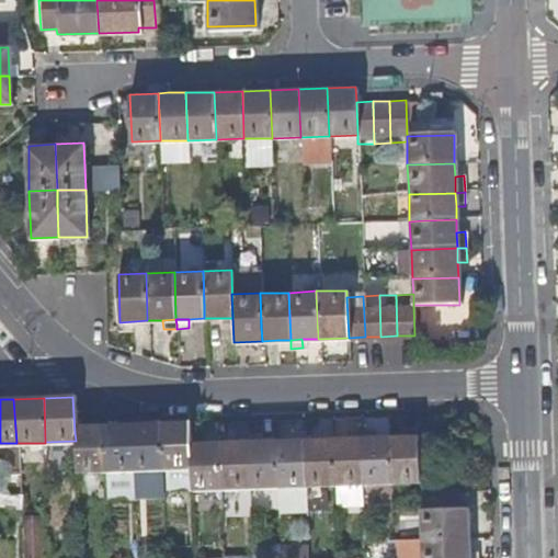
[(191,469),(190,448),(189,425),(160,426),(161,450),(162,471),(191,469)]
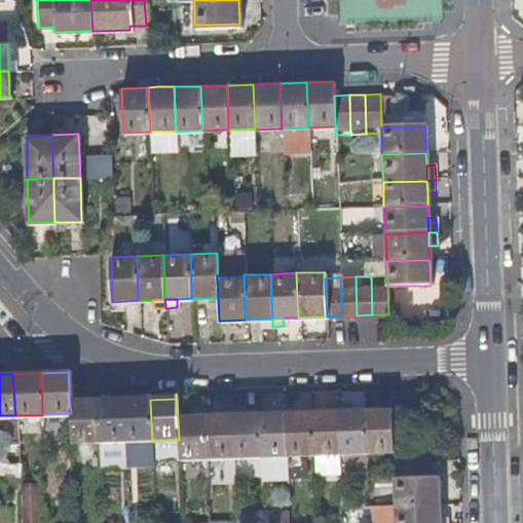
[(152,442),(151,421),(150,400),(122,402),(125,443),(152,442)]
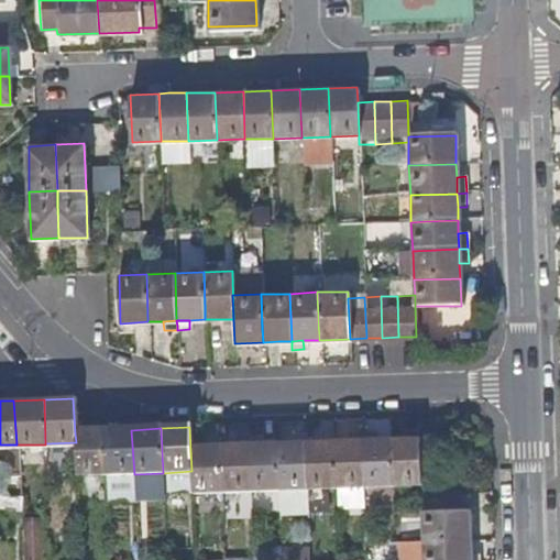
[(362,440),(361,429),(344,431),(346,441),(362,440)]
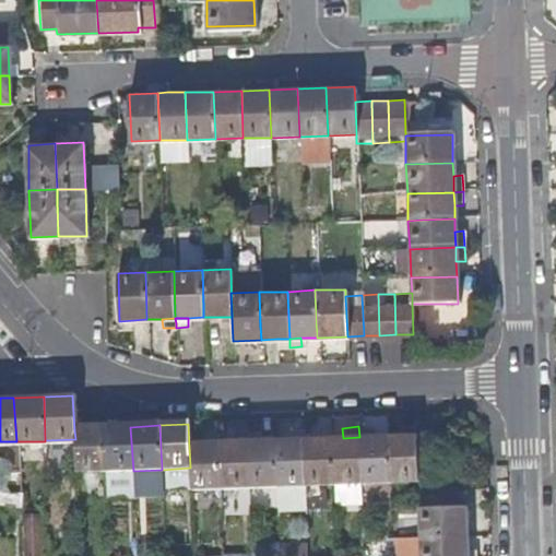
[(376,436),(375,426),(358,426),(359,437),(376,436)]
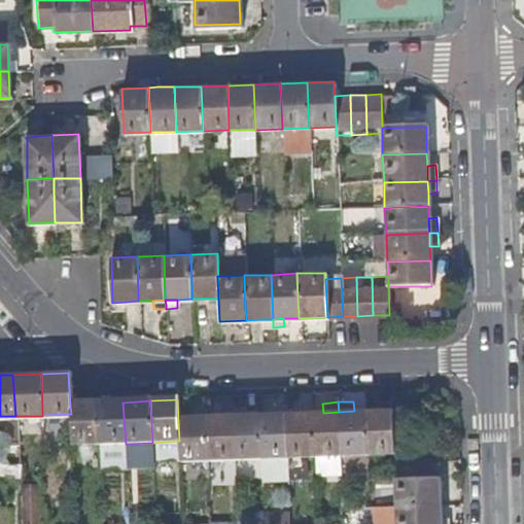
[(126,444),(123,403),(96,405),(98,429),(99,446),(126,444)]
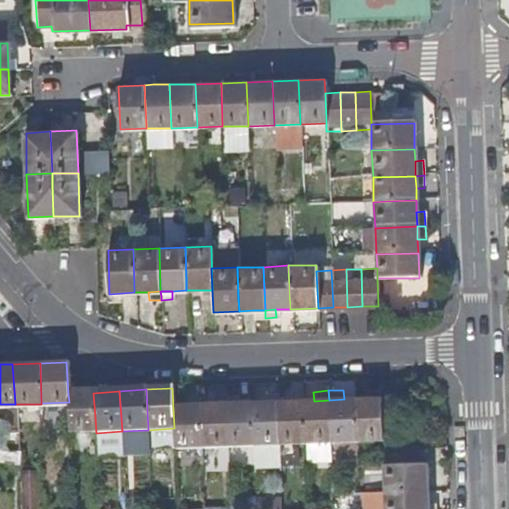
[(96,433),(95,417),(93,393),(68,394),(69,402),(70,419),(70,435),(96,433)]
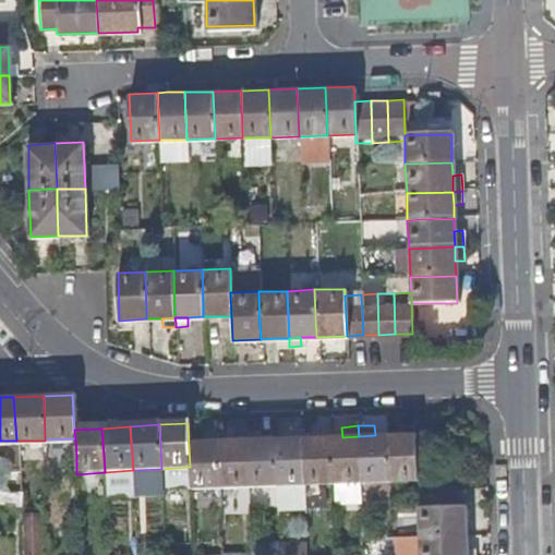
[(318,438),(318,429),(302,430),(303,439),(318,438)]
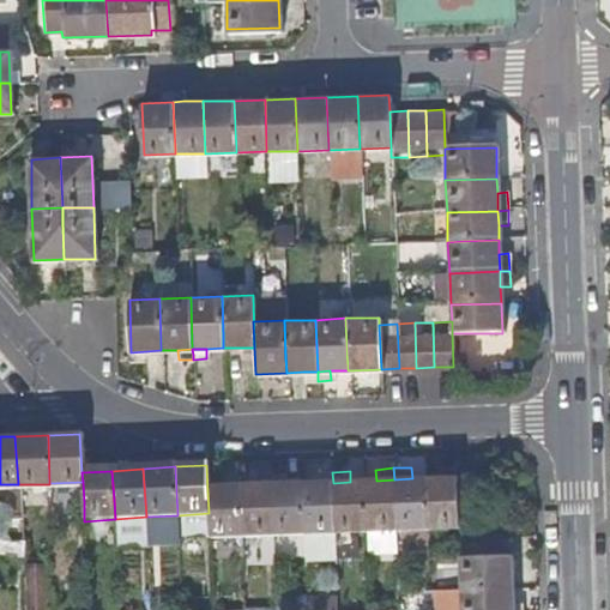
[(333,483),(332,472),(315,473),(315,484),(333,483)]
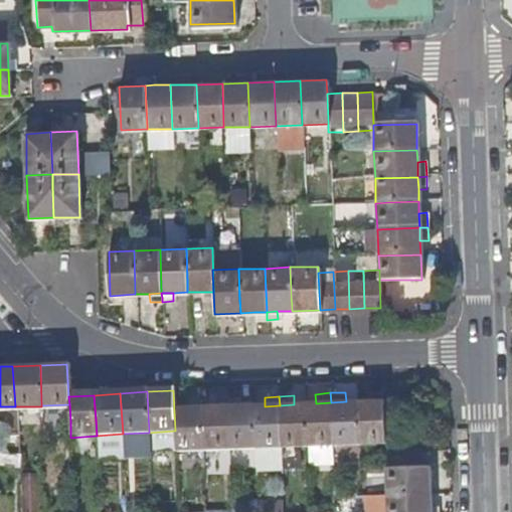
[(240,407),(240,399),(227,400),(228,407),(240,407)]
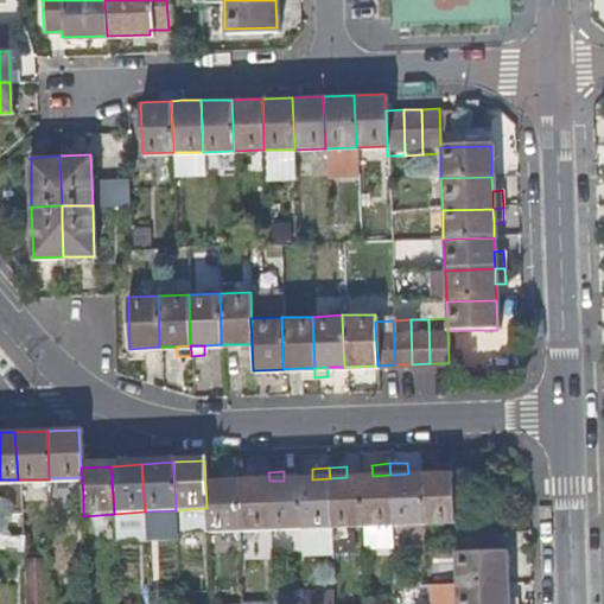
[(455,521),(451,471),(420,472),(423,522),(455,521)]
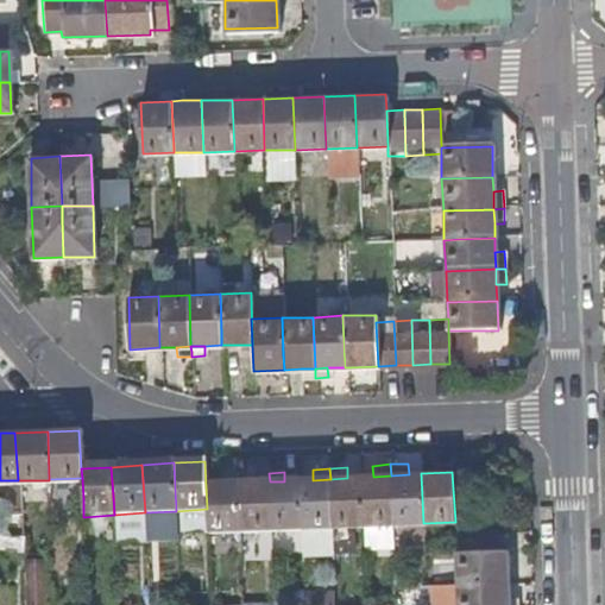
[(270,481),(269,473),(251,474),(251,483),(270,481)]
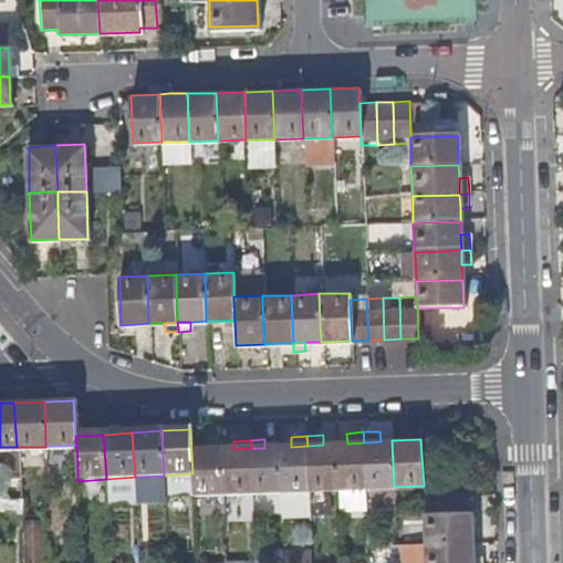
[(394,487),(392,440),(381,441),(364,442),(366,488),(394,487)]
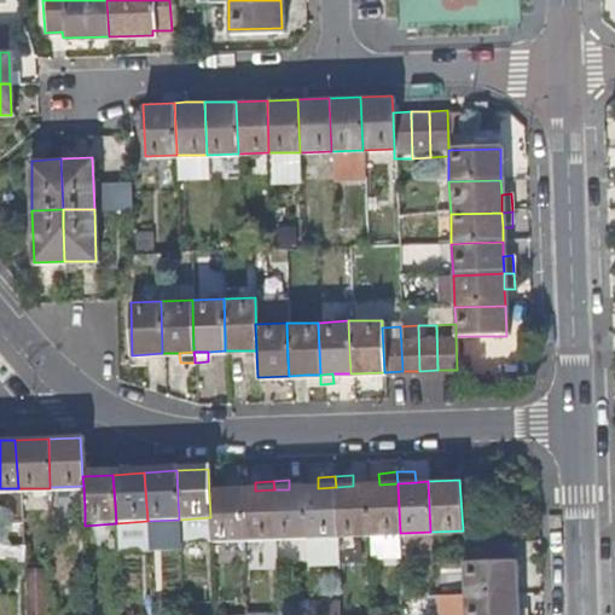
[(400,533),(398,483),(379,485),(367,485),(369,534),(400,533)]
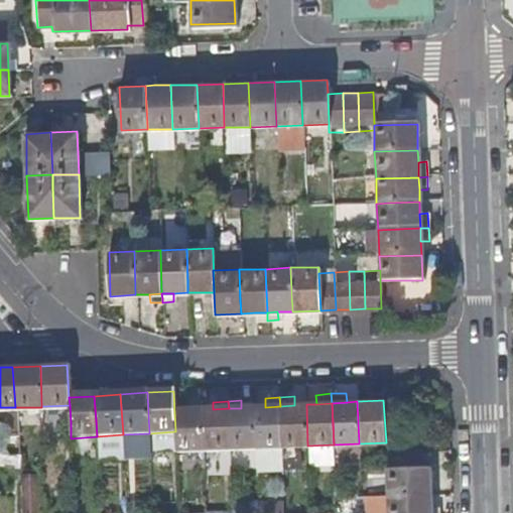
[(307,445),(306,404),(294,405),(280,406),(282,447),(307,445)]
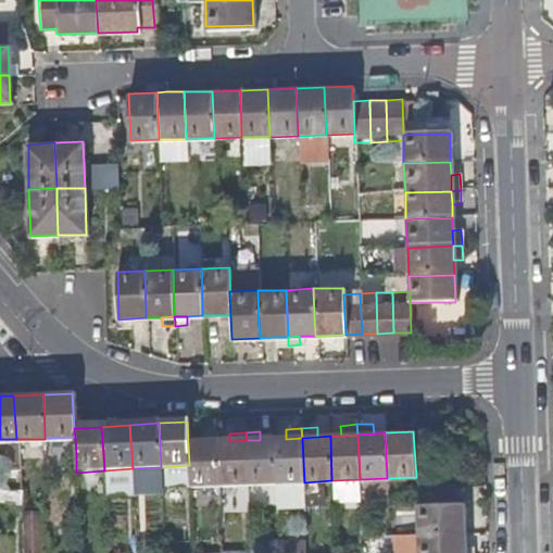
[(304,482),(302,438),(286,439),(274,439),(276,484),(304,482)]
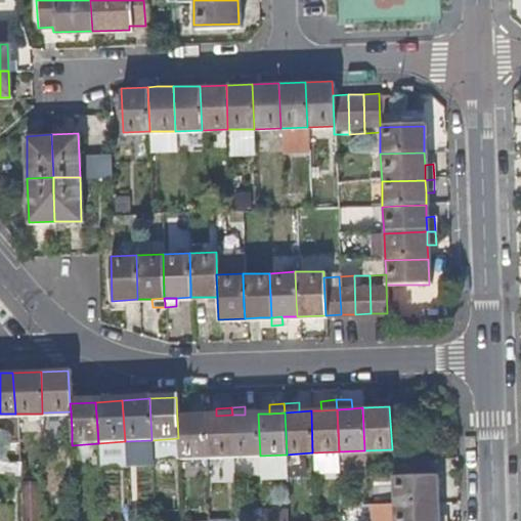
[(260,456),(258,414),(245,415),(232,415),(234,445),(234,458),(260,456)]
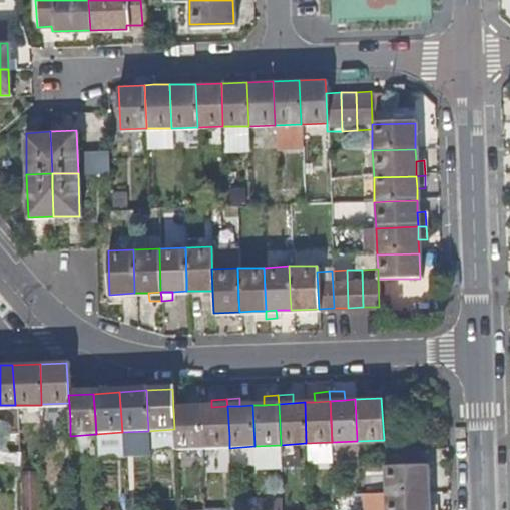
[(229,436),(227,406),(211,407),(201,408),(202,433),(203,448),(229,448),(229,436)]
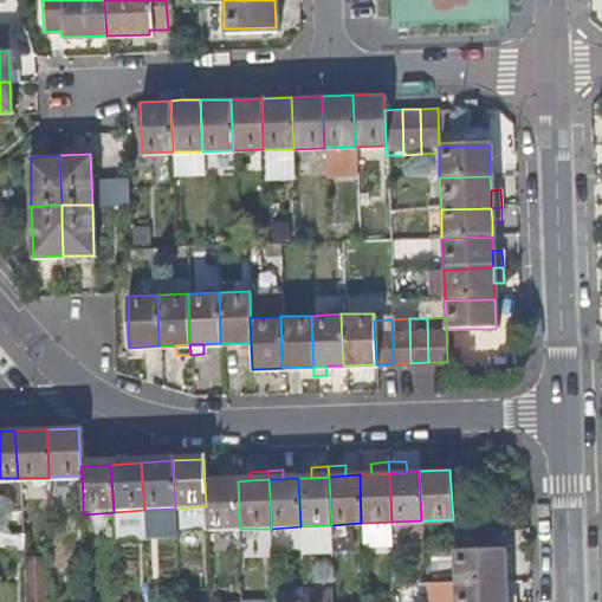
[(239,511),(238,481),(205,484),(206,506),(207,531),(240,529),(239,511)]
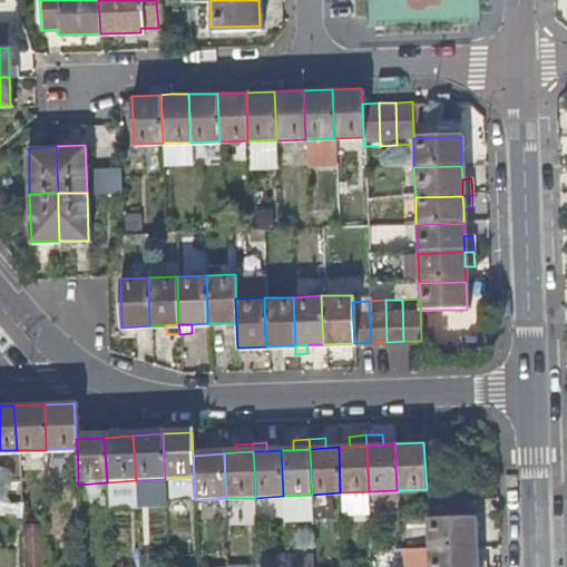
[(465,504),(462,487),(427,489),(427,506),(465,504)]
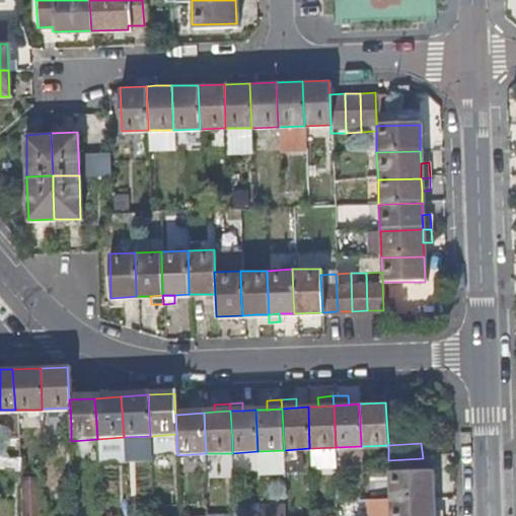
[(423,473),(423,458),(388,460),(388,475),(389,475),(423,473)]
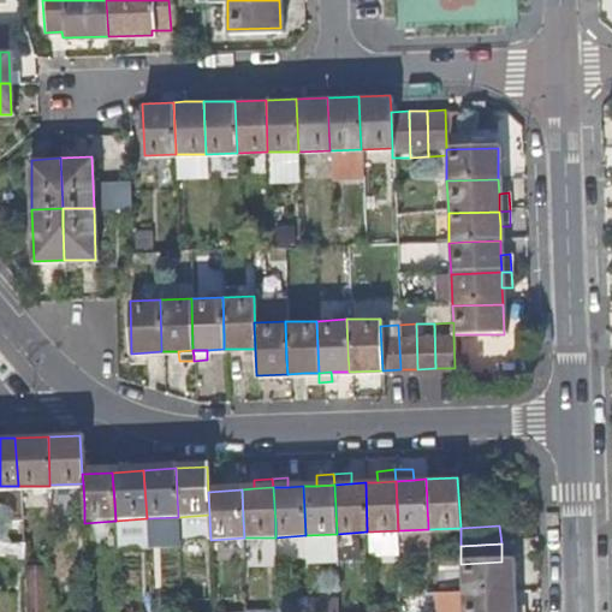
[(516,575),(516,560),(501,562),(462,564),(464,593),(517,590),(516,575)]
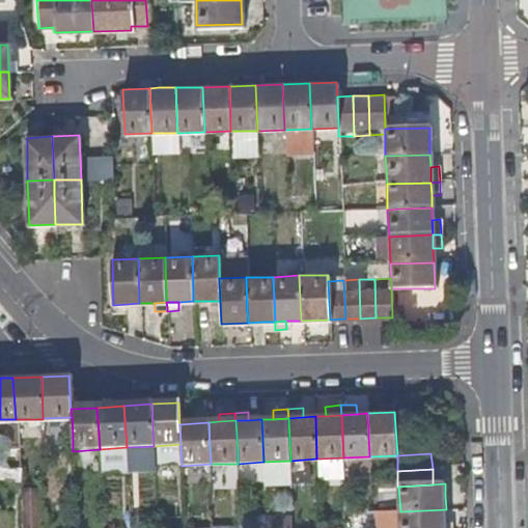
[(455,509),(455,495),(445,496),(446,509),(455,509)]
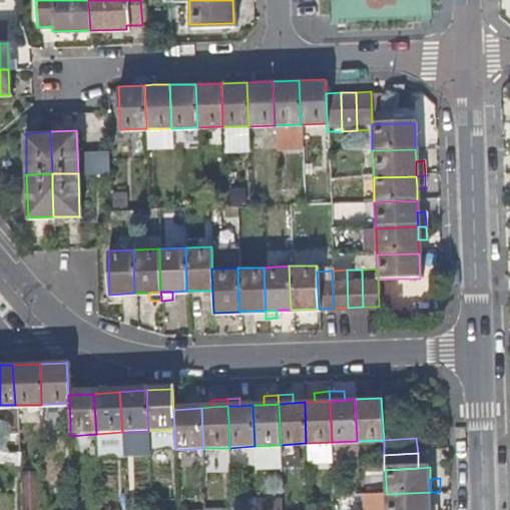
[(432,509),(432,507),(431,492),(387,494),(388,509),(432,509)]
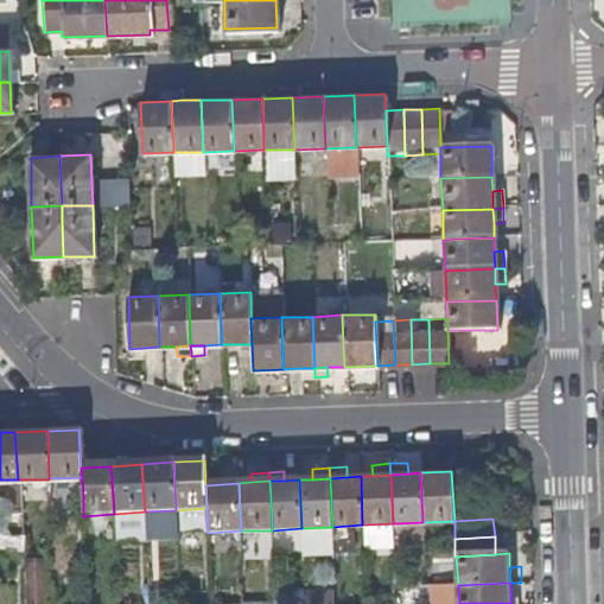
[(522,601),(521,583),(510,583),(512,601),(522,601)]
